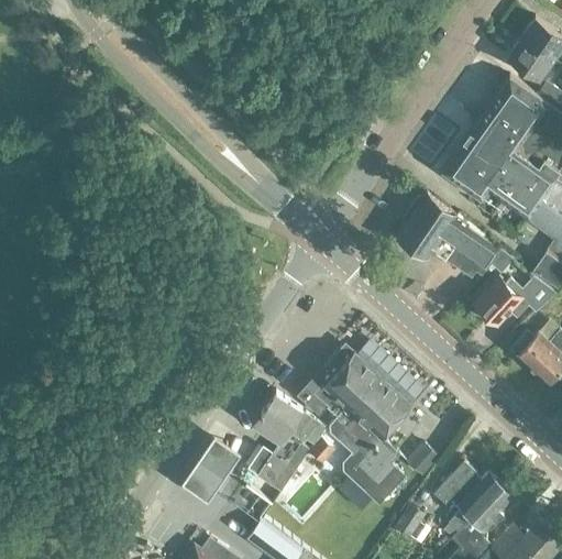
[(521,40),(553,62),(561,51),(561,37),(536,20),(521,40)]
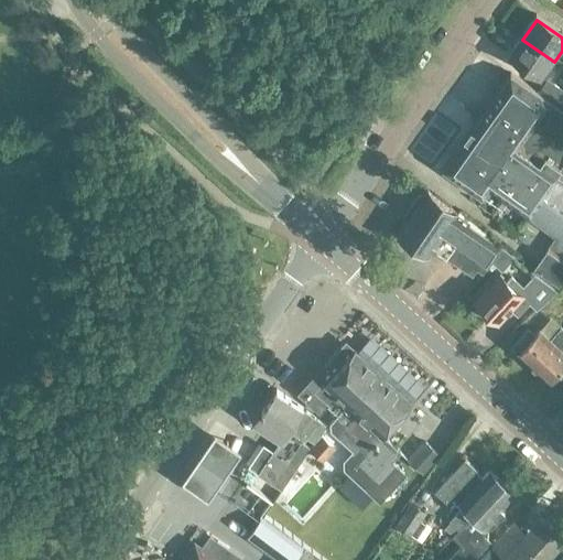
[(507,54),(529,27),(523,21),(500,50),(507,54)]
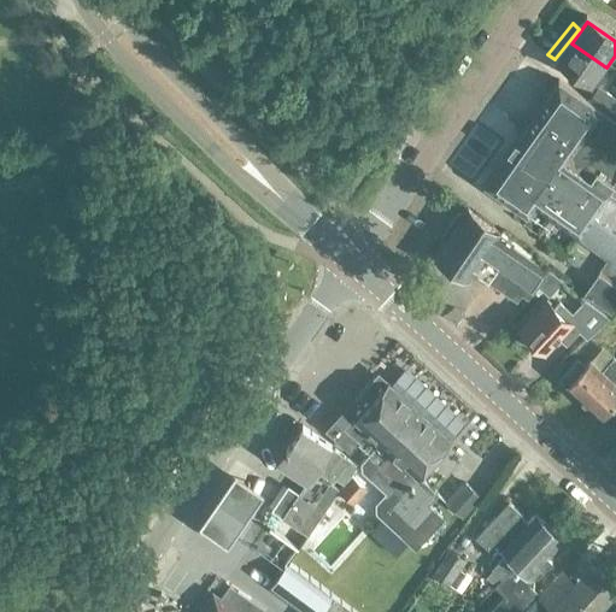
[(606,68),(572,43),(557,65),(591,89),(606,68)]
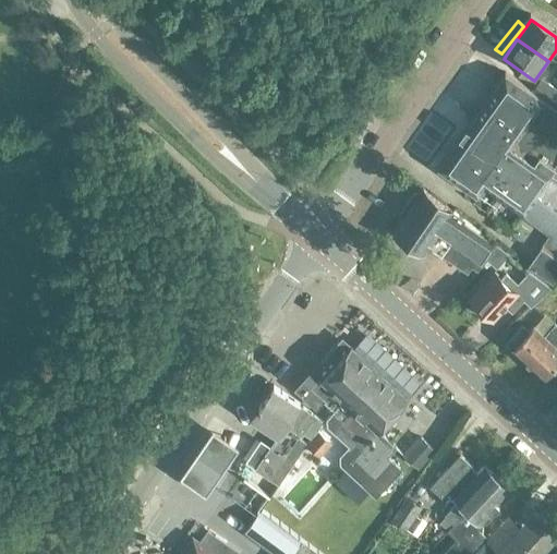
[(506,76),(474,122),(515,151),(556,180),(556,112),(546,106),(532,96),(506,76)]
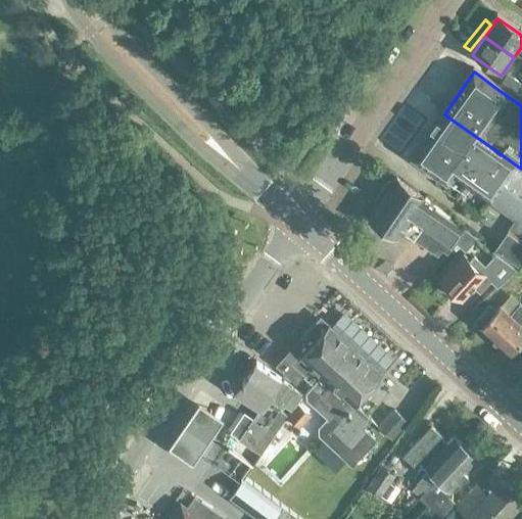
[(521,87),(508,77),(499,90),(512,99),(521,105),(521,87)]
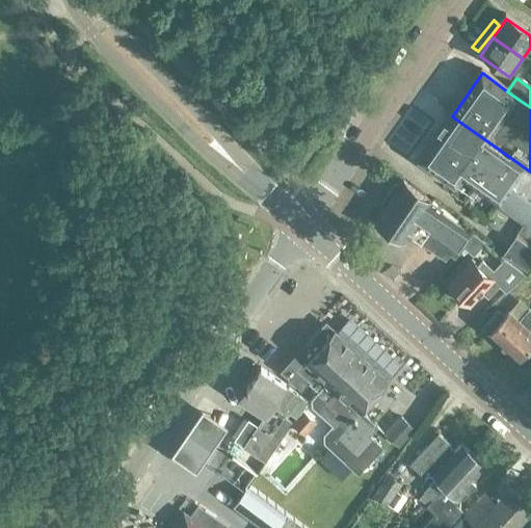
[(452,116),(418,164),(448,186),(455,176),(527,227),(530,229),(530,172),(490,143),(452,116)]
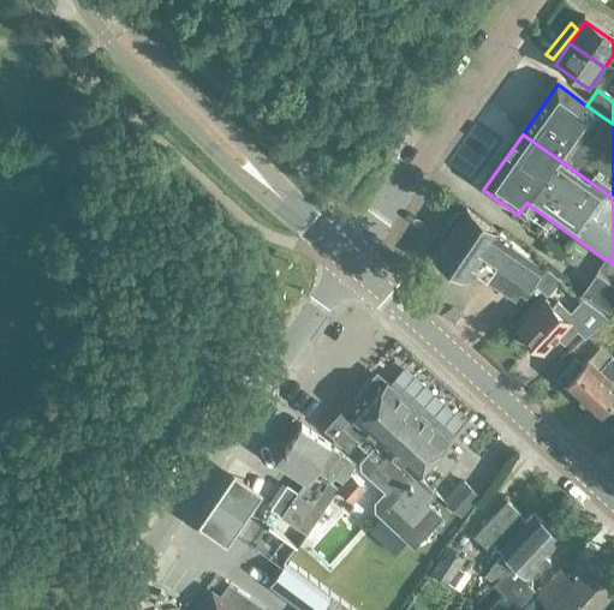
[(449,235),(434,259),(468,282),(475,271),(480,275),(478,277),(516,303),(524,291),(531,295),(536,289),(547,274),(511,249),(512,246),(499,237),(466,211),(463,216),(458,217),(449,229),(449,235)]
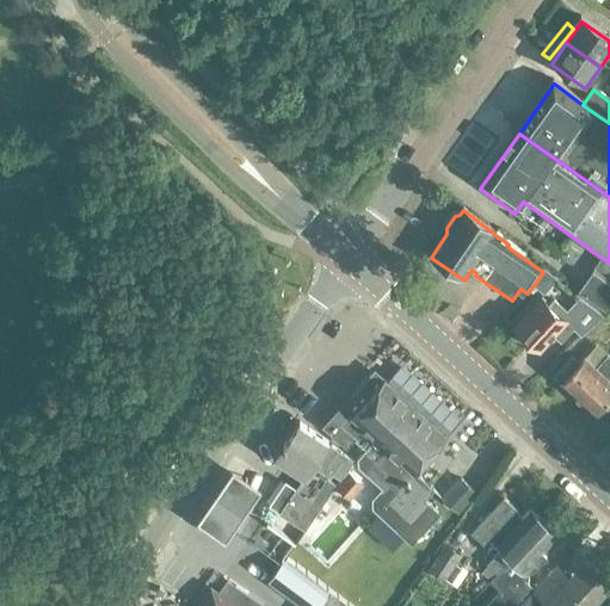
[(609,263),(605,260),(579,298),(604,316),(609,308),(609,263)]
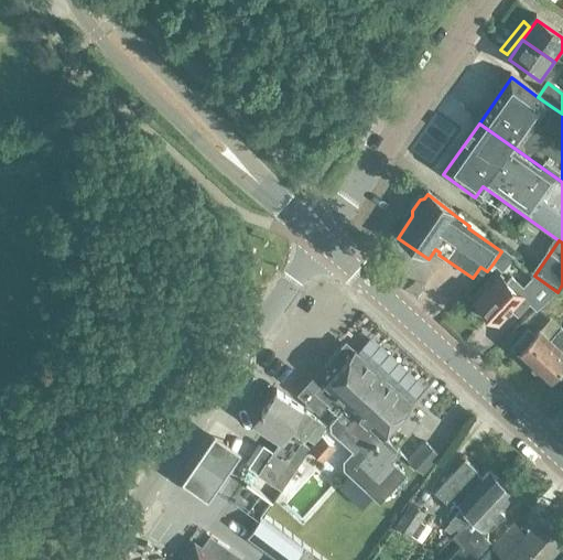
[(117,261),(105,264),(107,280),(119,279),(117,261)]
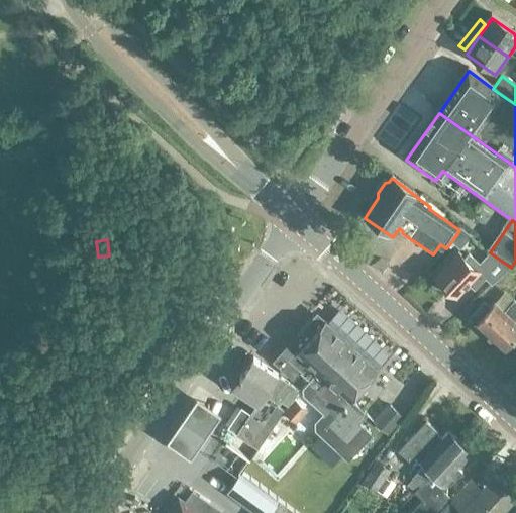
[(459,257),(437,280),(439,283),(439,285),(445,291),(447,290),(457,298),(469,286),(475,291),(489,276),(470,259),(466,263),(459,257)]
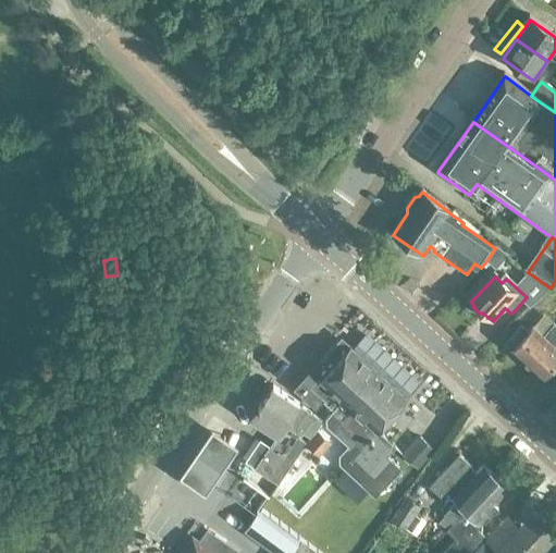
[(521,329),(506,346),(514,353),(513,354),(543,381),(555,366),(555,329),(544,340),(533,330),(529,335),(521,329)]
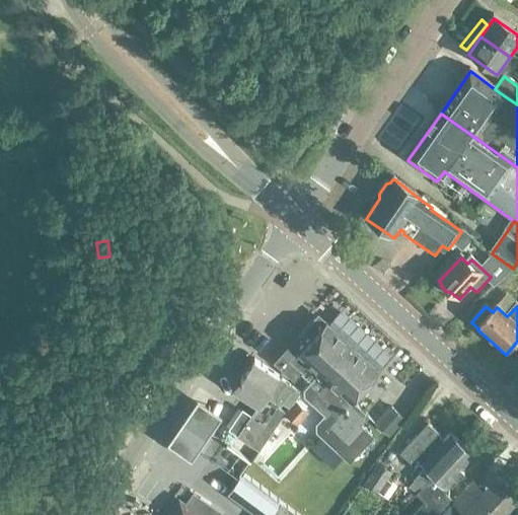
[(307,348),(326,326),(318,319),(299,341),(307,348)]
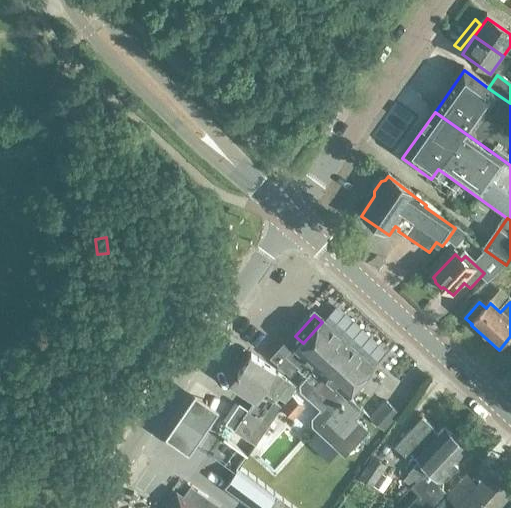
[(303,343),(296,351),(317,369),(322,374),(348,345),(322,322),(303,343)]
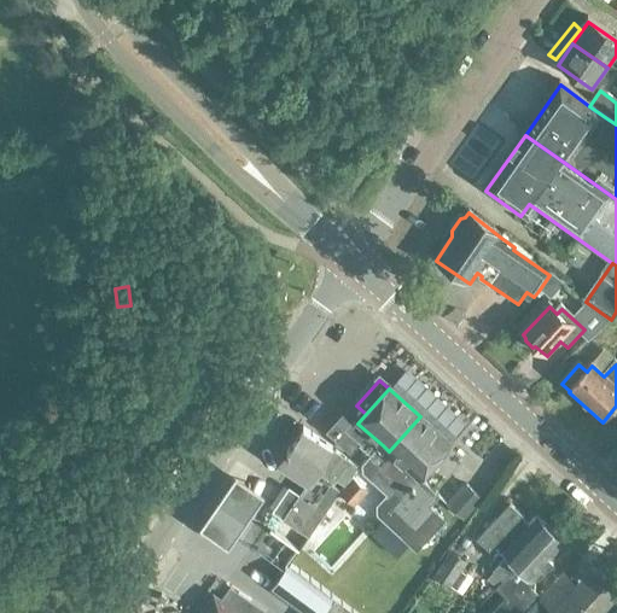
[(452,445),(420,416),(389,451),(423,483),(434,471),(431,467),(452,445)]
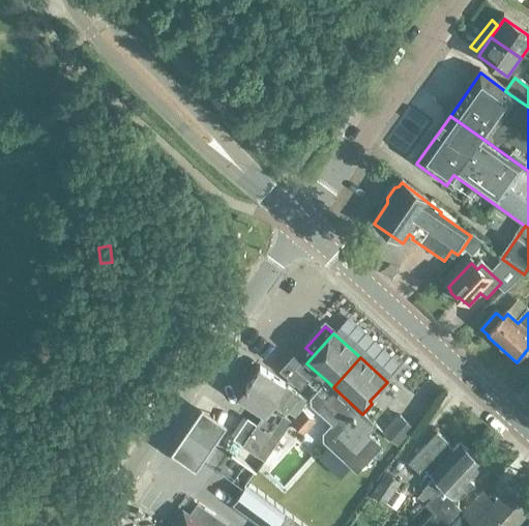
[(328,382),(306,363),(289,382),(300,393),(307,386),(317,395),(328,382)]
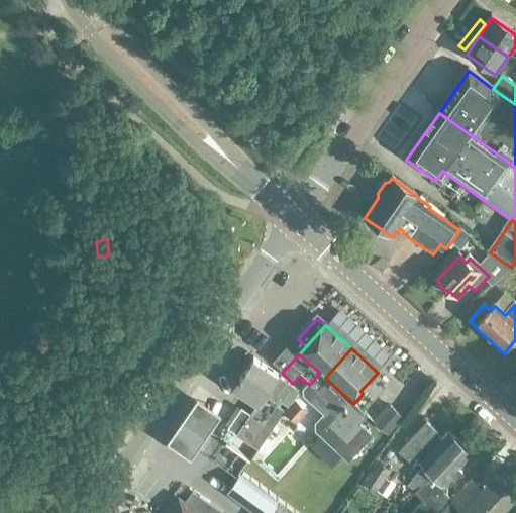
[(236,439),(242,444),(249,448),(278,408),(279,409),(281,406),(288,411),(299,395),(277,380),(278,378),(253,362),(239,381),(243,384),(237,393),(258,407),(249,419),(241,414),(230,430),(238,436),(236,439)]
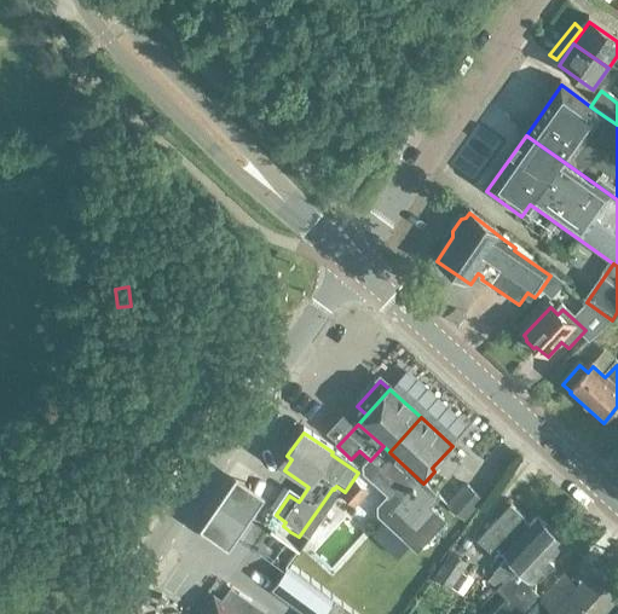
[(383,446),(370,461),(363,469),(363,476),(388,498),(377,509),(377,519),(417,555),(446,522),(432,509),(440,499),(423,484),(390,452),(383,446)]
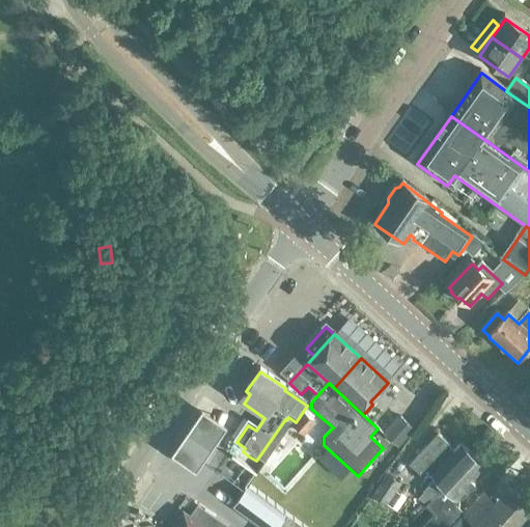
[(202,412),(171,458),(198,475),(228,430),(202,412)]
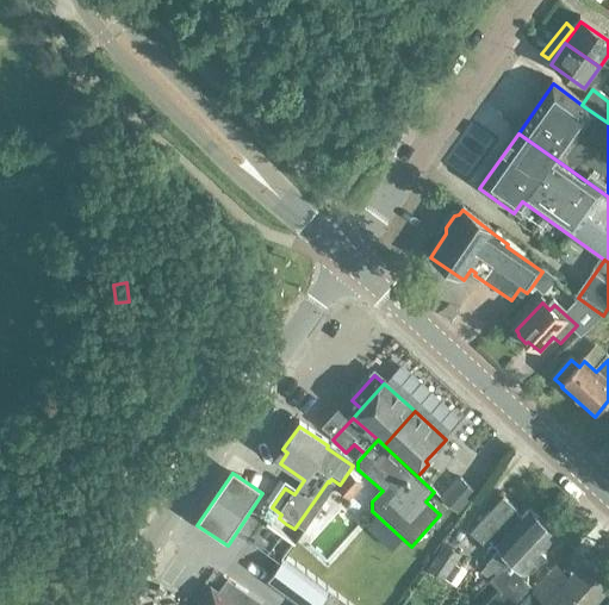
[(349,476),(336,491),(350,504),(364,488),(349,476)]
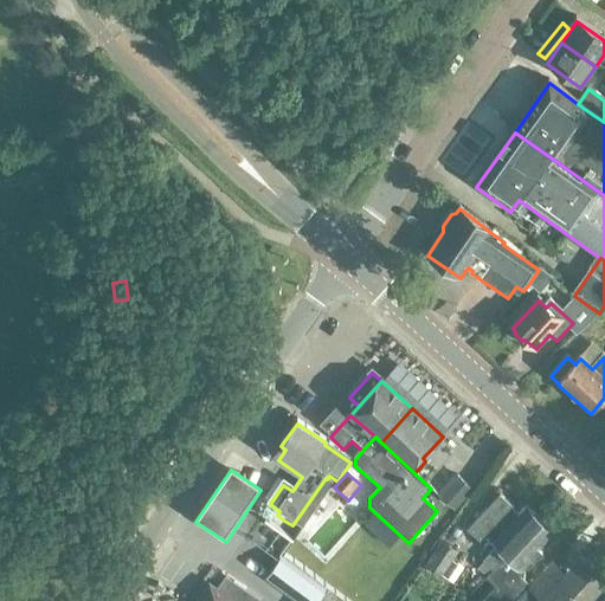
[(457,479),(439,498),(457,515),(474,495),(457,479)]
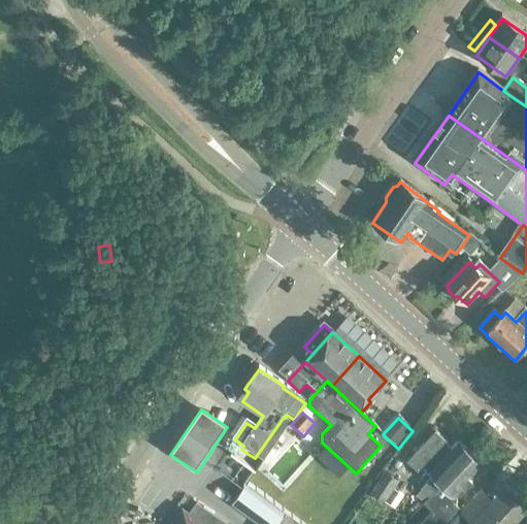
[(442,484),(469,455),(459,446),(453,453),(447,448),(449,446),(436,434),(407,465),(420,476),(425,470),(433,479),(421,492),(430,500),(437,493),(438,495),(446,487),(442,484)]
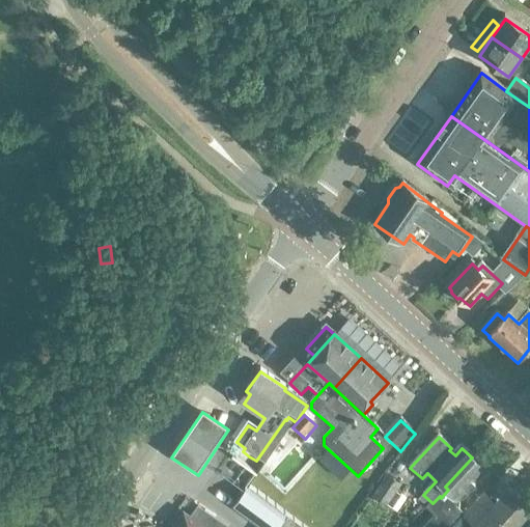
[(440,496),(433,503),(426,510),(435,518),(425,526),(454,526),(464,517),(452,506),(456,501),(458,502),(458,501),(464,502),(469,496),(468,492),(487,471),(472,458),(445,487),(448,490),(441,498),(440,496)]
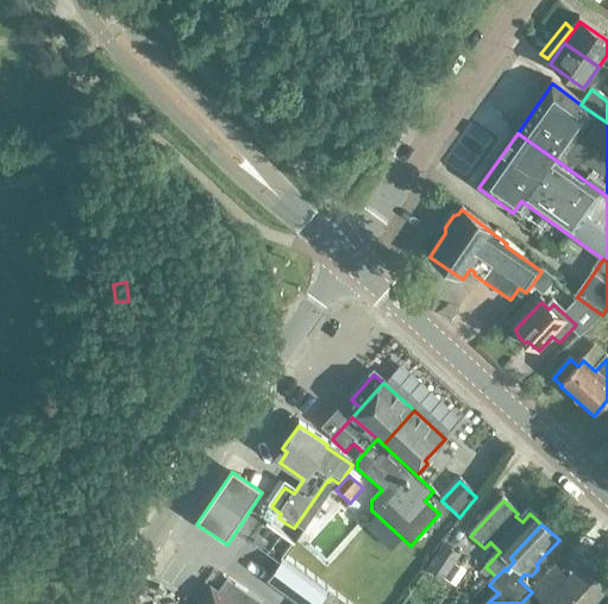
[(445,547),(427,572),(444,584),(461,558),(445,547)]
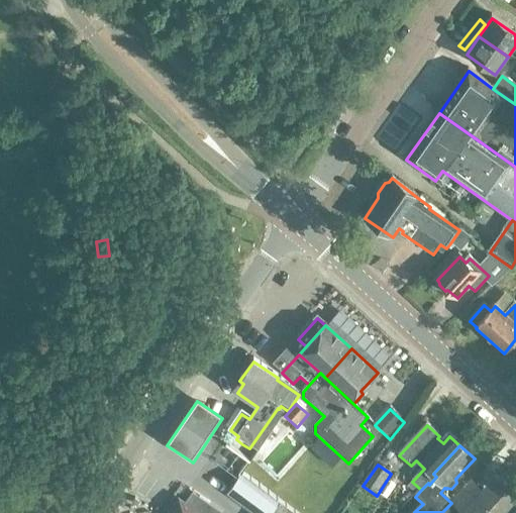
[(226,496),(248,512),(273,512),(279,504),(240,477),(226,496)]
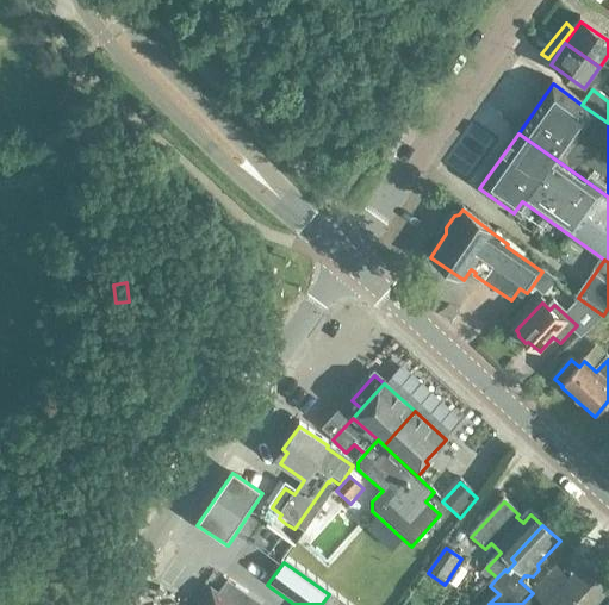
[(557,568),(533,593),(545,604),(594,604),(608,588),(608,586),(584,563),(569,580),(557,568)]
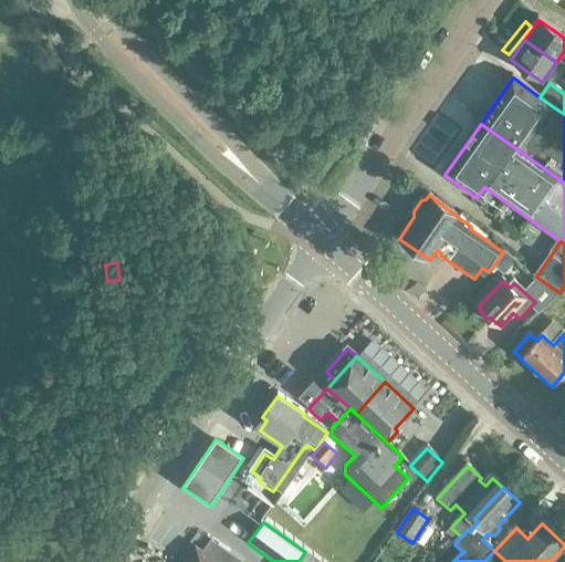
[(233,539),(246,544),(252,529),(240,524),(233,539)]
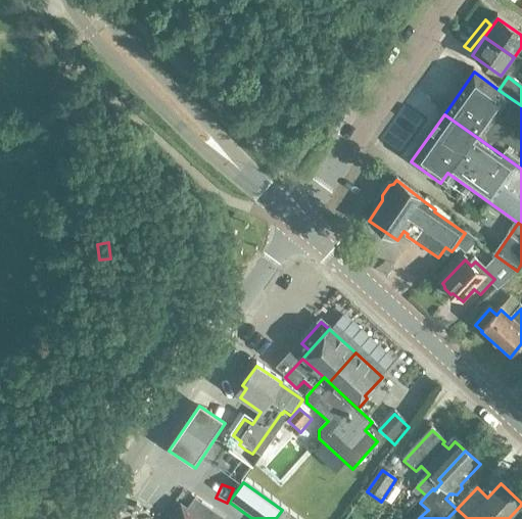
[(181,510),(174,518),(217,518),(194,503),(187,514),(182,511),(181,510)]
